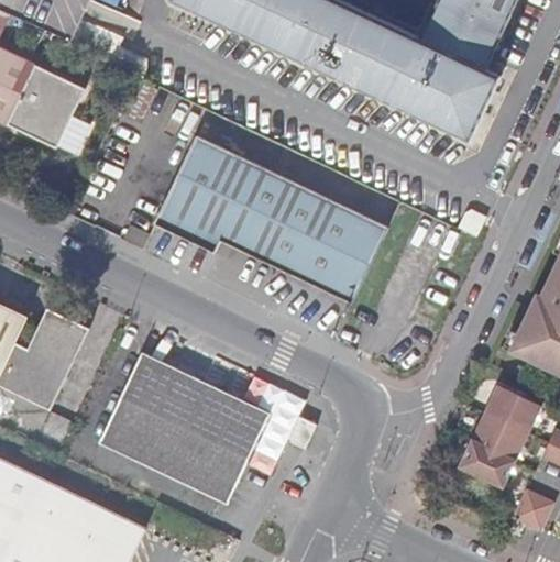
[(88,0),(0,0),(0,11),(68,44),(78,23),(88,0)]
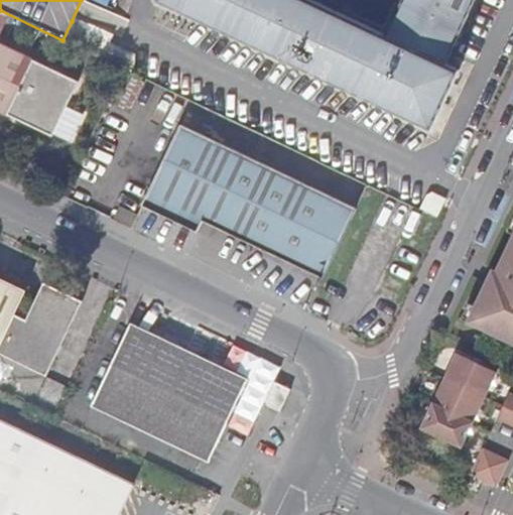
[(157,0),(157,3),(276,58),(303,0),(157,0)]
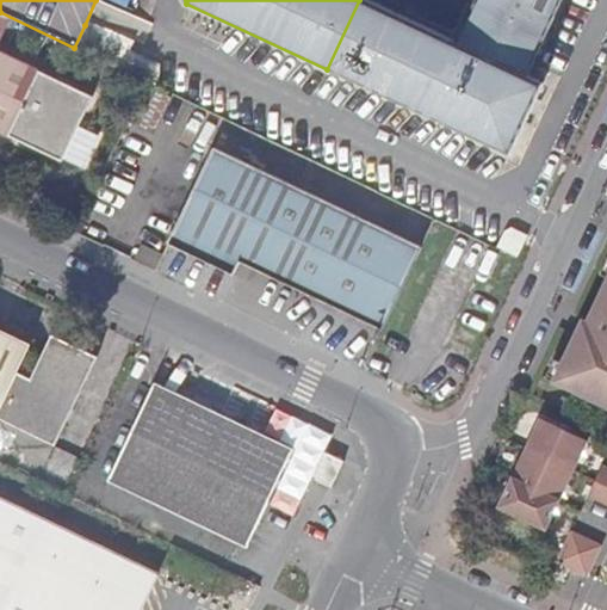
[(479,0),(459,44),(365,0),(359,0),(327,69),(366,88),(508,155),(542,84),(527,76),(563,0),(479,0)]
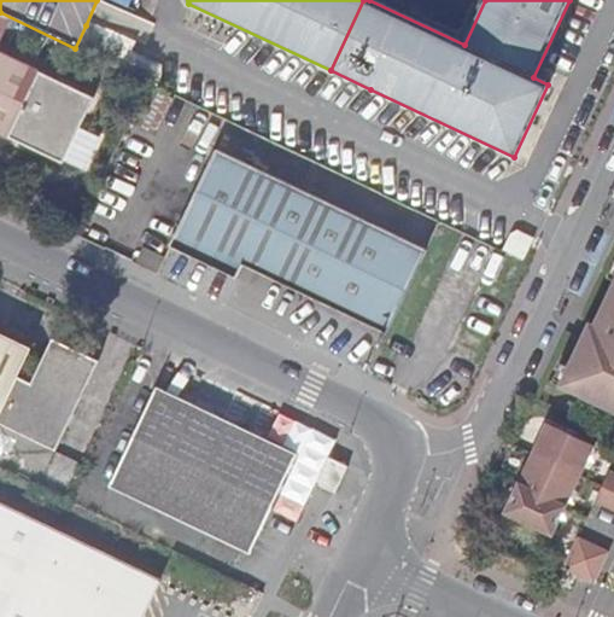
[(101,34),(86,25),(75,48),(95,58),(104,41),(101,34)]
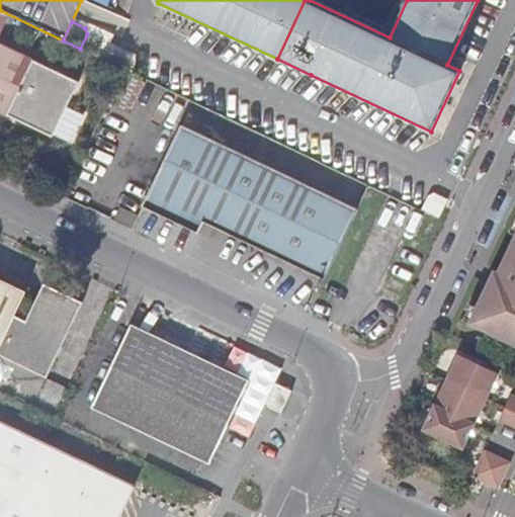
[(0,110),(8,114),(54,136),(80,80),(0,41),(0,110)]
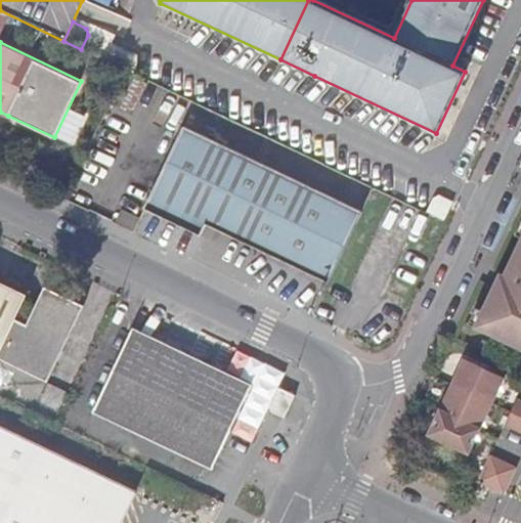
[(206,224),(327,282),(338,260),(361,211),(182,126),(143,208),(201,234),(206,224)]
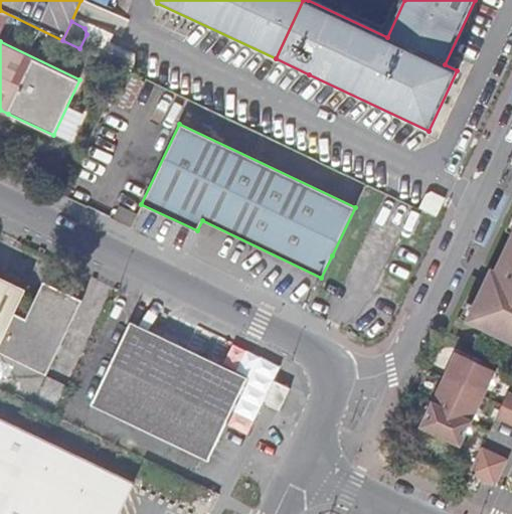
[(425,196),(418,210),(436,219),(445,200),(433,194),(425,196)]
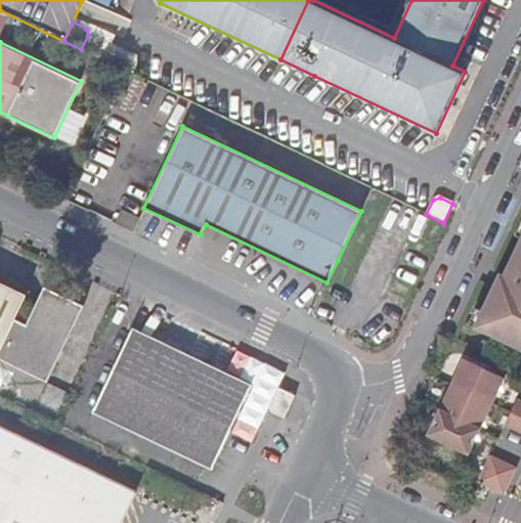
[(520,235),(508,265),(511,267),(498,292),(491,288),(473,328),(520,350),(520,235)]
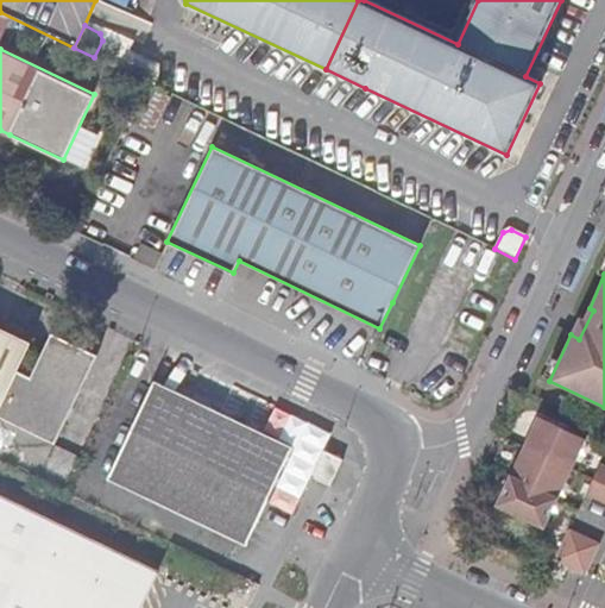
[(579,339),(586,324),(578,320),(571,334),(579,339)]
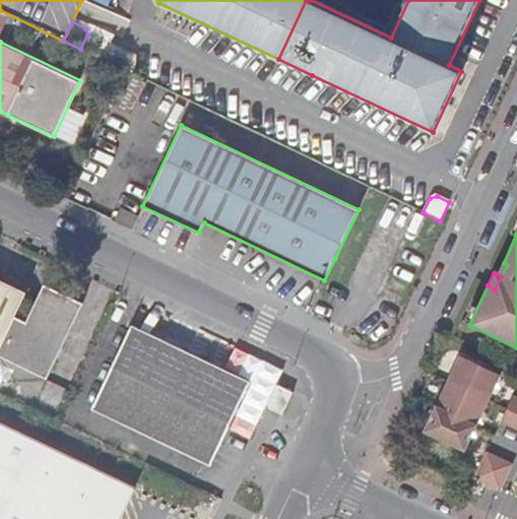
[(22,299),(0,287),(0,354),(44,377),(79,302),(42,283),(21,326),(12,322),(22,299)]
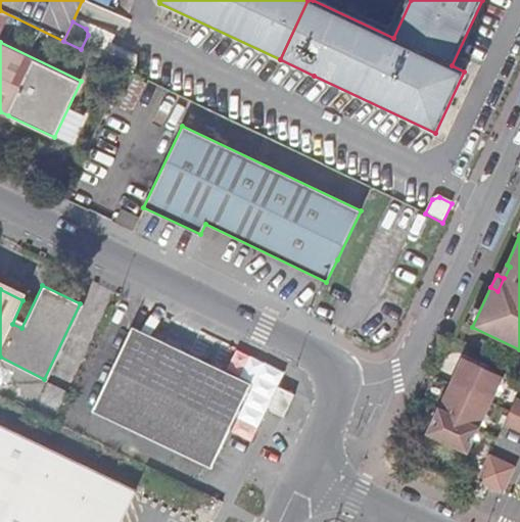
[(211,469),(251,383),(131,326),(90,411),(211,469)]
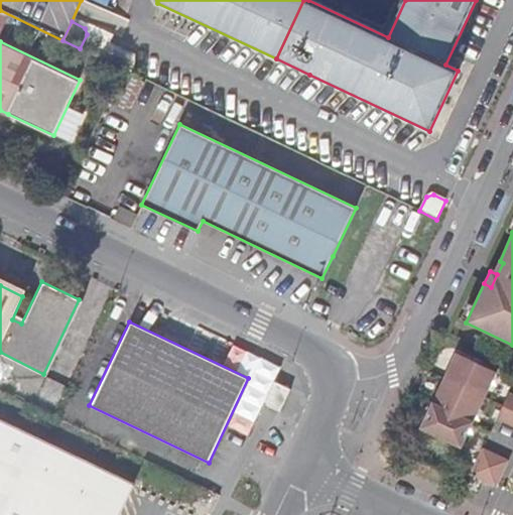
[(455,354),(443,379),(483,398),(495,373),(455,354)]
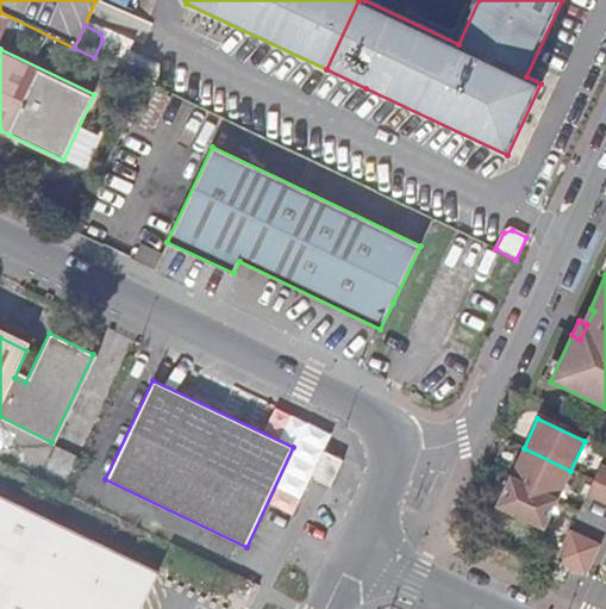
[(570,471),(524,448),(510,478),(557,501),(570,471)]
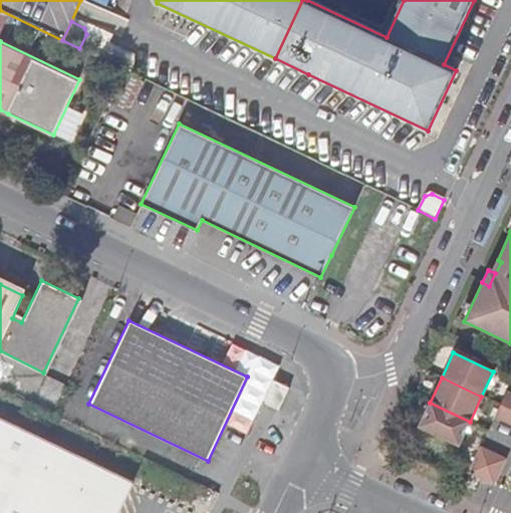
[(287,389),(270,380),(260,402),(277,410),(287,389)]
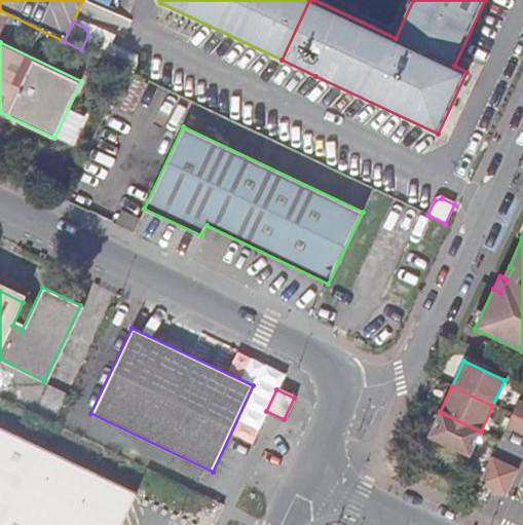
[(522,404),(518,402),(512,415),(522,419),(522,404)]
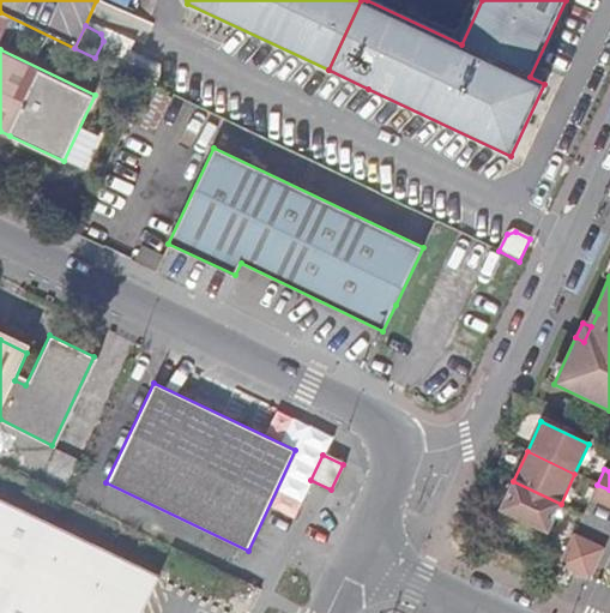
[(561,504),(513,481),(499,511),(547,534),(561,504)]
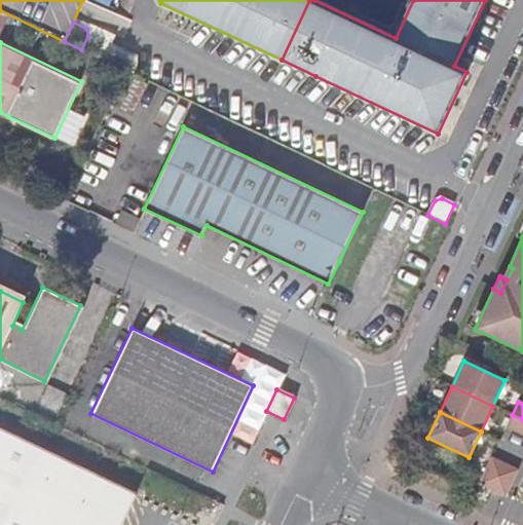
[(522,419),(512,415),(506,427),(522,436),(522,419)]
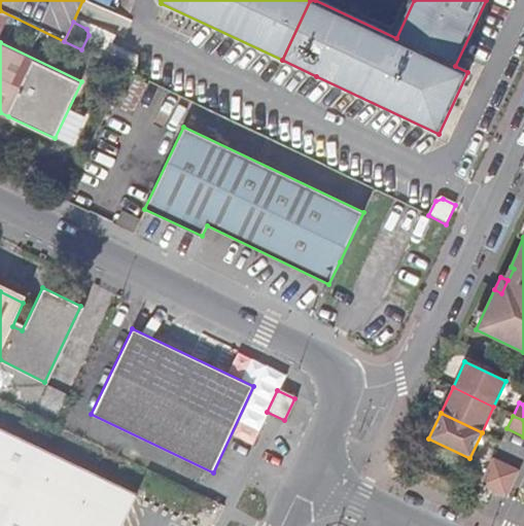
[(119,525),(134,495),(0,430),(0,525),(119,525)]
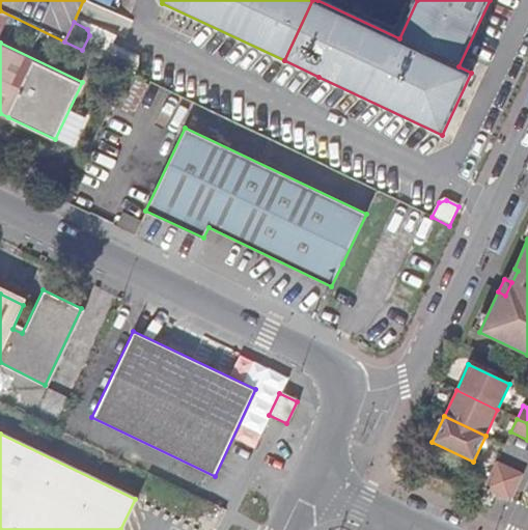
[(516,489),(522,475),(496,463),(489,476),(516,489)]
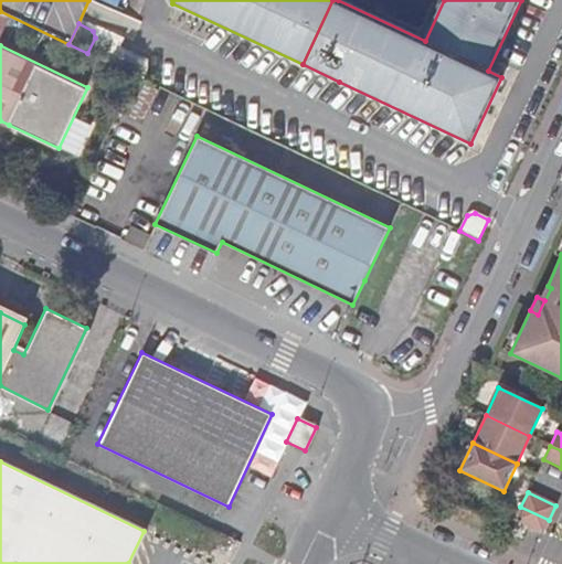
[(520,507),(515,521),(542,534),(549,520),(520,507)]
